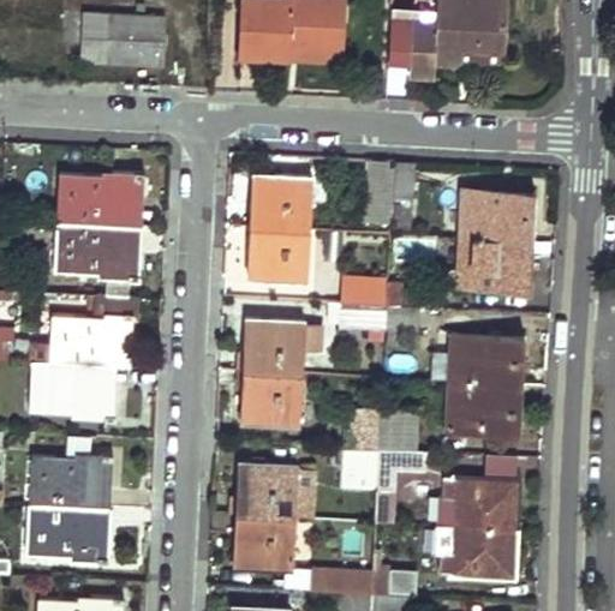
[(341,31),(342,1),(326,0),(287,0),(287,4),(245,1),(242,60),(288,61),(288,52),(328,53),(329,30),(341,31)]
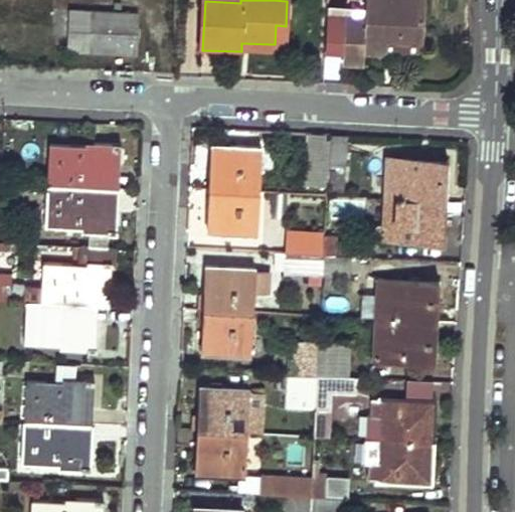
[(422,0),(365,0),(364,24),(346,23),(345,57),(345,68),(362,69),(363,57),(382,58),(383,45),(391,46),(392,36),(420,39),(422,0)]
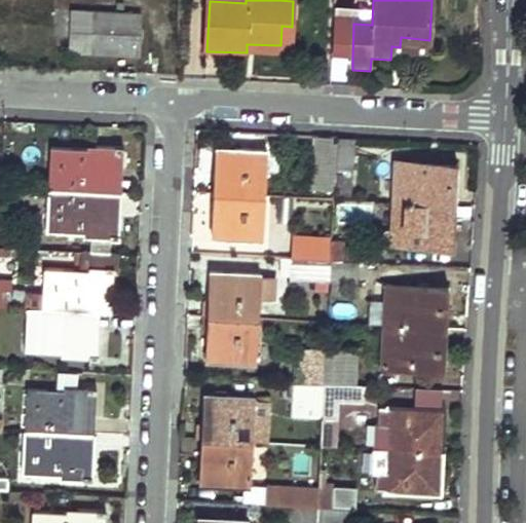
[(71,50),(139,55),(142,13),(73,9),(71,50)]
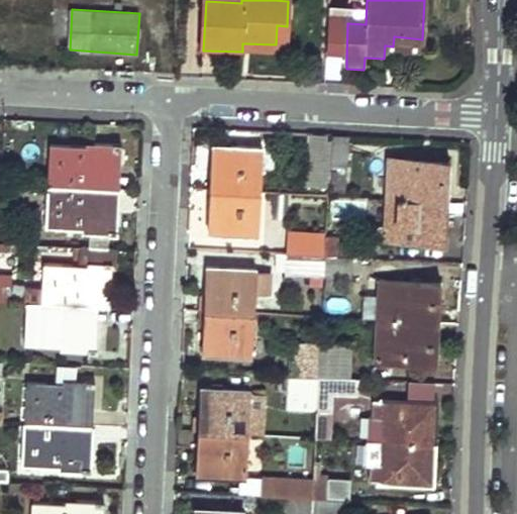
[(347,23),(328,22),(325,57),(346,58),(347,23)]
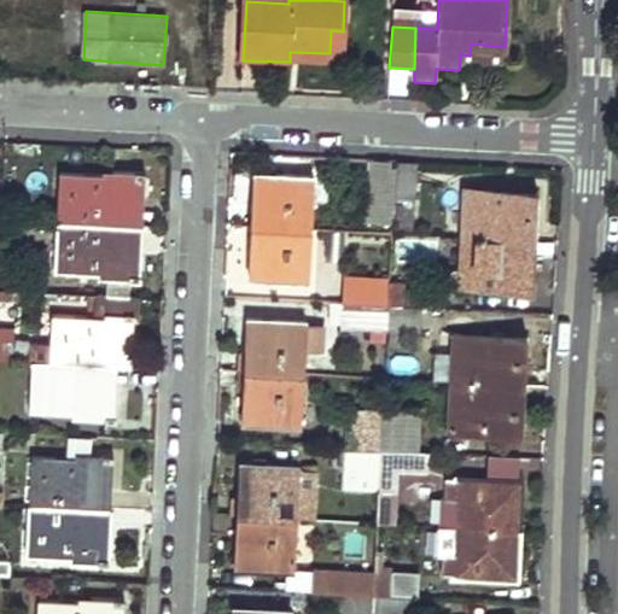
[(340,65),(343,31),(331,30),(330,53),(290,52),(290,62),(340,65)]
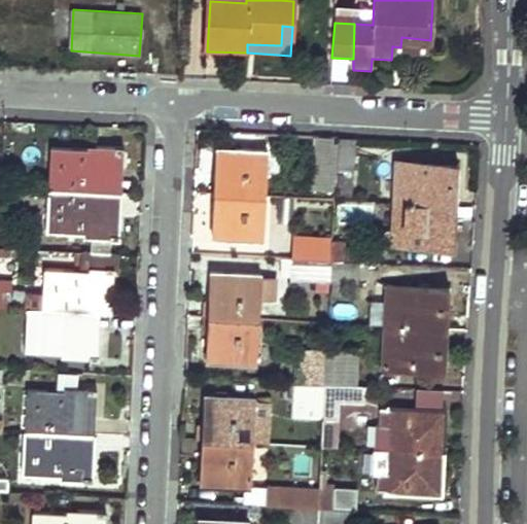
[(401,37),(400,47),(428,48),(429,48),(430,40),(401,37)]
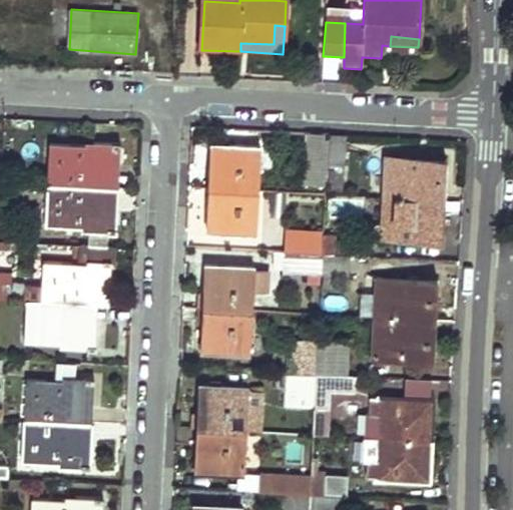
[(417,47),(390,46),(382,45),(381,58),(416,59),(417,47)]
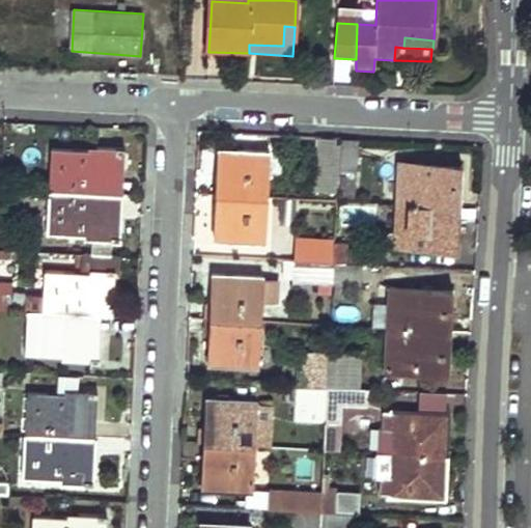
[(39,191),(112,195),(113,173),(123,173),(126,149),(96,147),(96,153),(42,150),(39,191)]
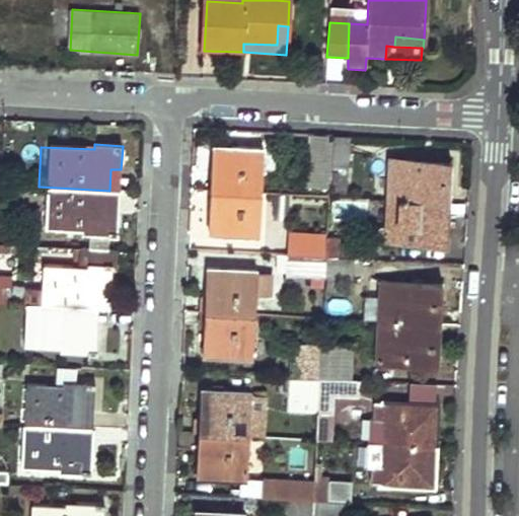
[(211,192),(260,195),(263,152),(214,149),(211,192)]
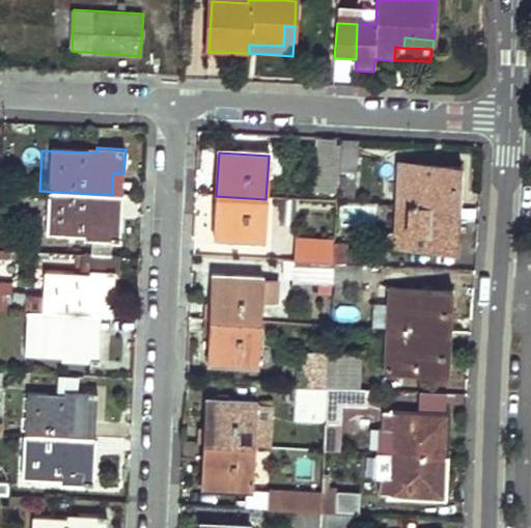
[(398,206),(459,210),(462,168),(401,165),(398,206)]
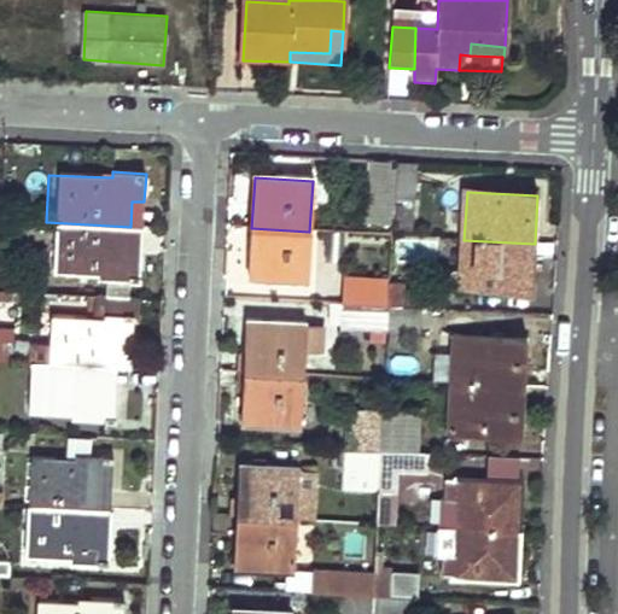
[(394,215),(415,217),(417,199),(394,197),(394,215)]
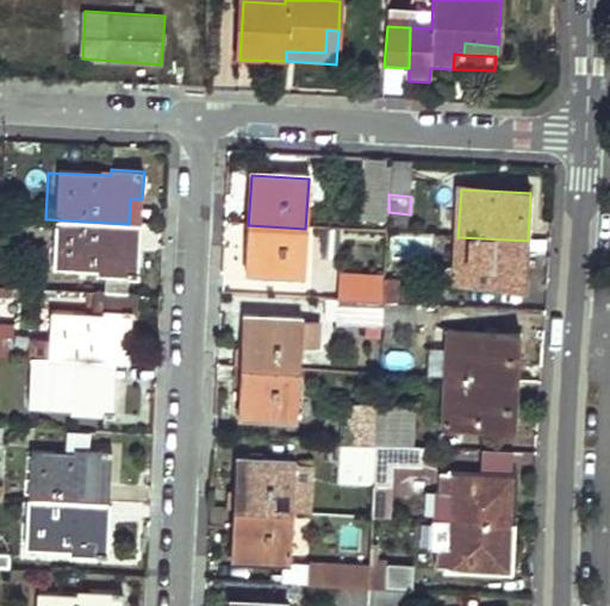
[(129,224),(141,225),(142,199),(130,199),(129,224)]
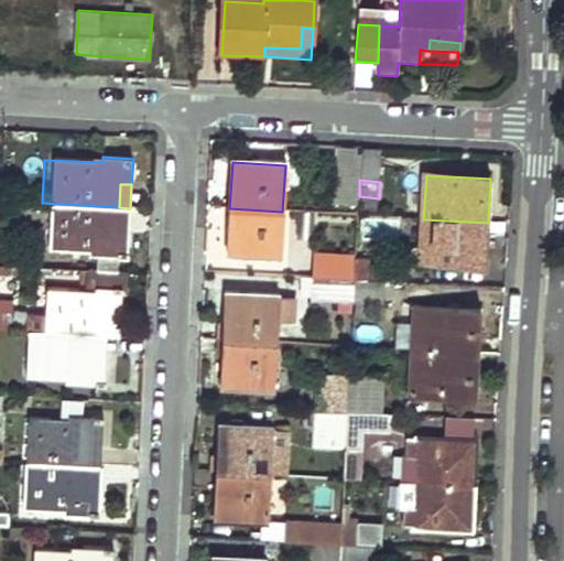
[(358,208),(378,211),(379,198),(359,196),(358,208)]
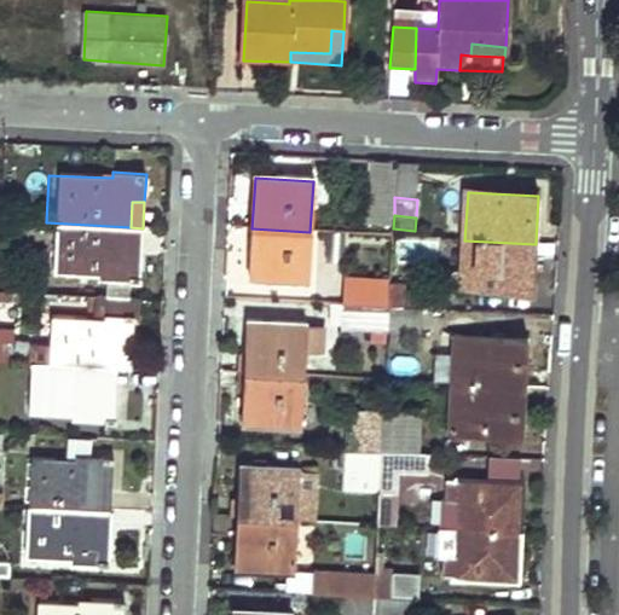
[(132,282),(139,282),(142,257),(129,256),(131,227),(46,222),(42,273),(108,276),(106,280),(132,282)]
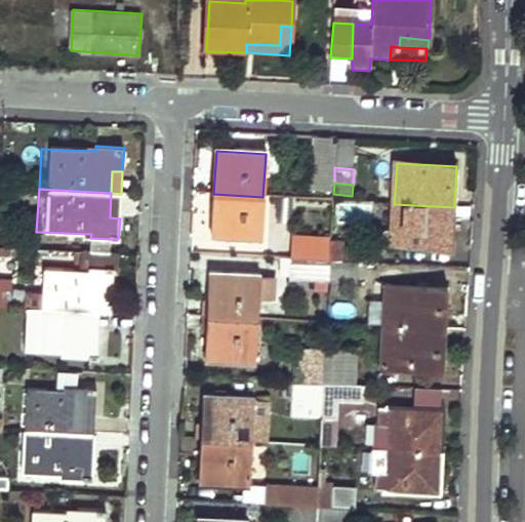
[(110,217),(120,218),(121,194),(111,193),(110,217)]
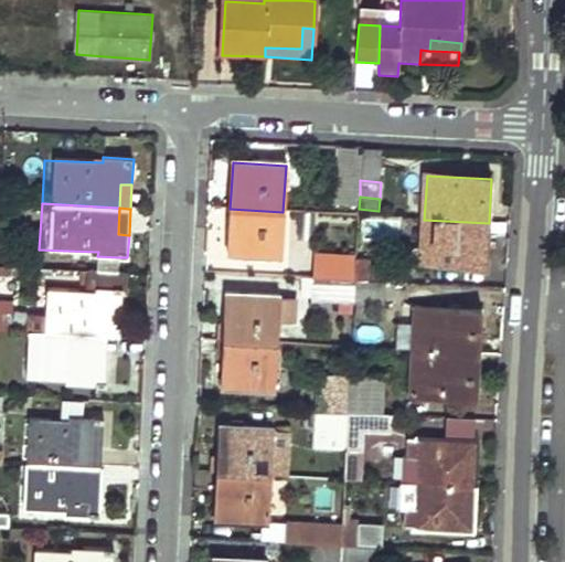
[(227,255),(280,258),(283,212),(230,209),(227,255)]
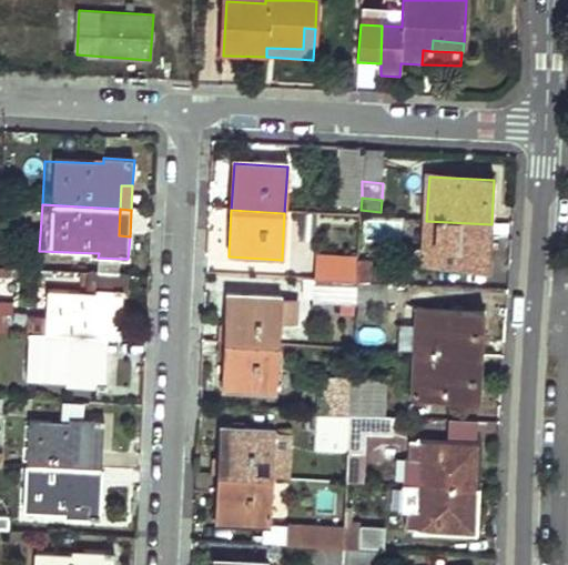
[(423,264),(488,269),(492,224),(426,221),(423,264)]
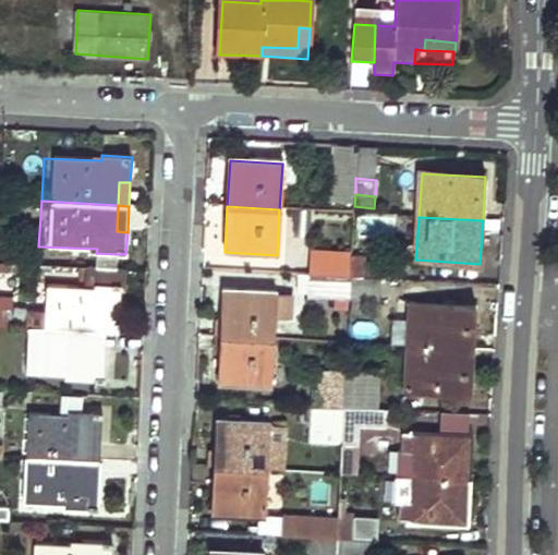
[(96,268),(118,269),(119,254),(96,253),(96,268)]
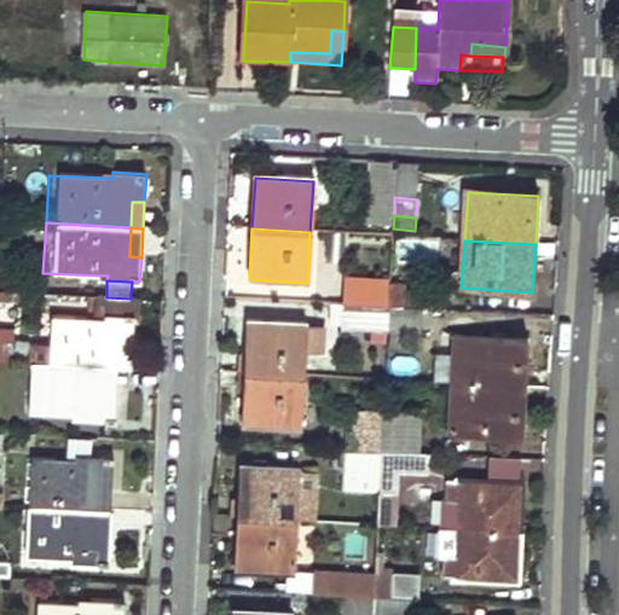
[(353,306),(388,308),(391,285),(356,283),(353,306)]
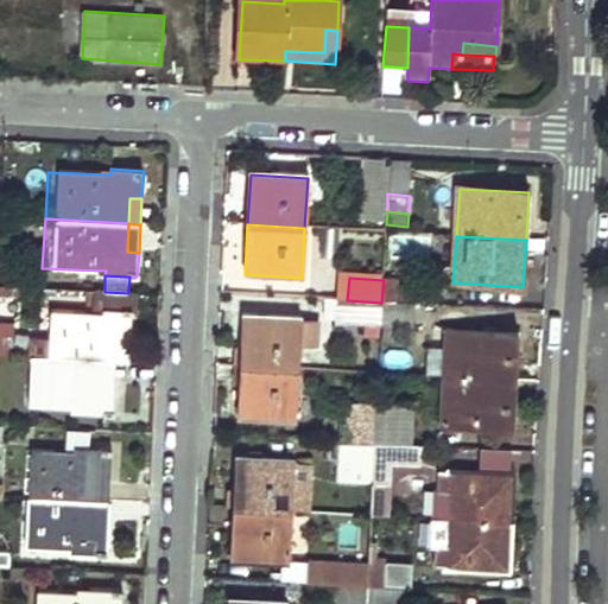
[(381,303),(398,303),(399,280),(384,280),(381,303)]
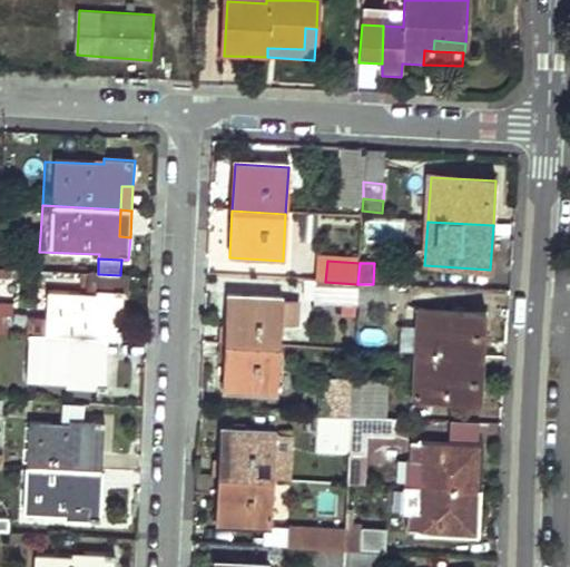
[(20,270),(0,269),(0,279),(19,280),(20,270)]
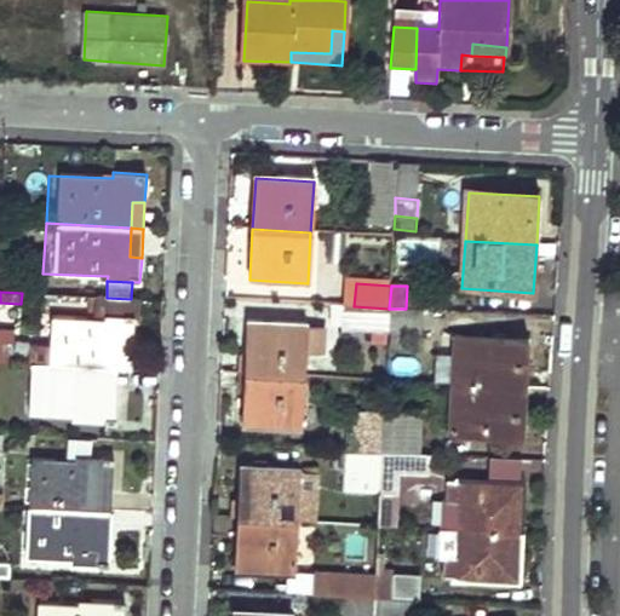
[(102,368),(118,369),(120,344),(133,345),(135,317),(139,316),(139,300),(131,299),(107,298),(105,298),(104,315),(101,315),(101,320),(49,317),(47,345),(28,345),(27,366),(33,366),(102,368)]
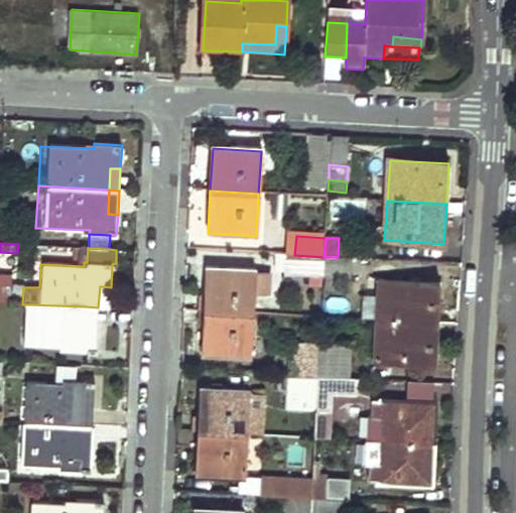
[(310,275),(323,276),(324,263),(324,257),(294,255),(289,254),(288,274),(310,275)]
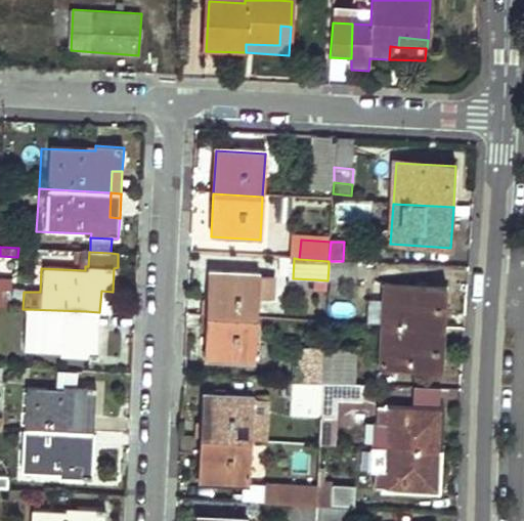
[(328,280),(355,283),(356,269),(329,267),(328,280)]
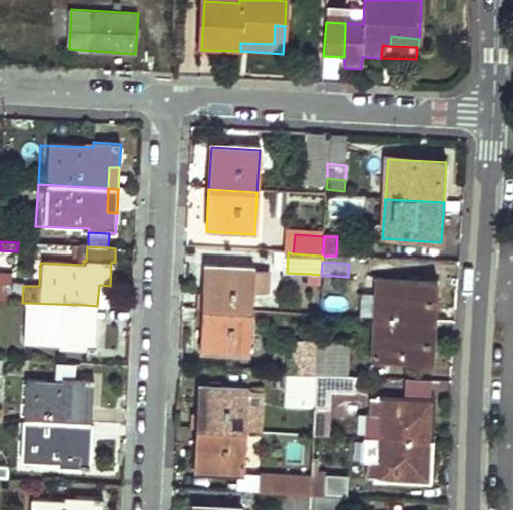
[(203,309),(251,313),(252,297),(254,271),(205,267),(203,309)]
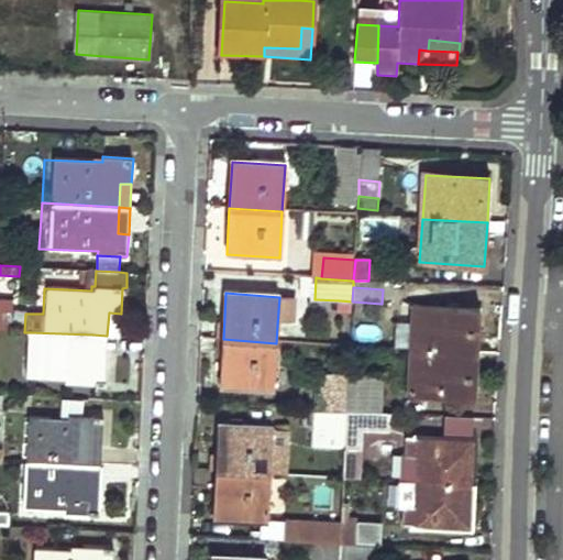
[(0,329),(10,331),(12,299),(0,298),(0,329)]
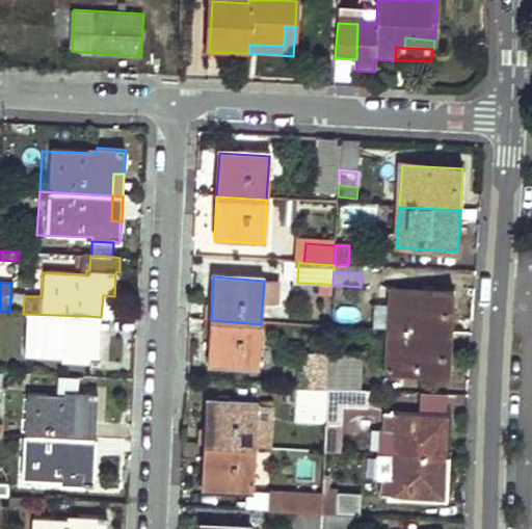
[(333,296),(333,285),(320,284),(319,295),(333,296)]
